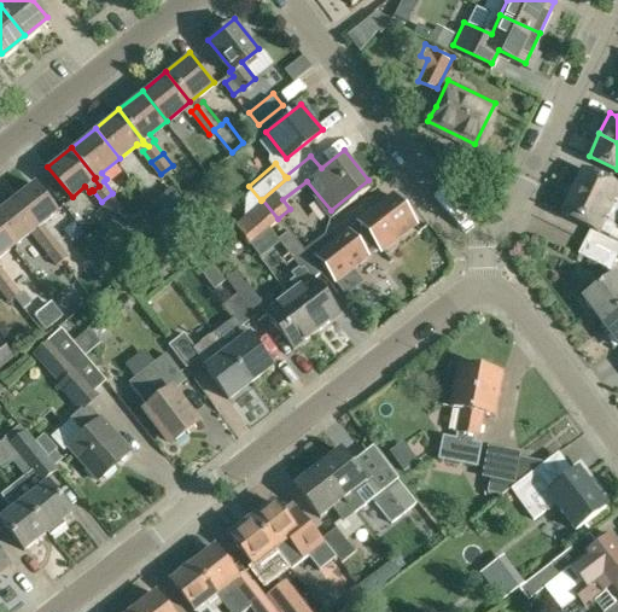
[(617,182),(583,165),(572,187),(617,210),(617,196),(613,194),(617,182)]
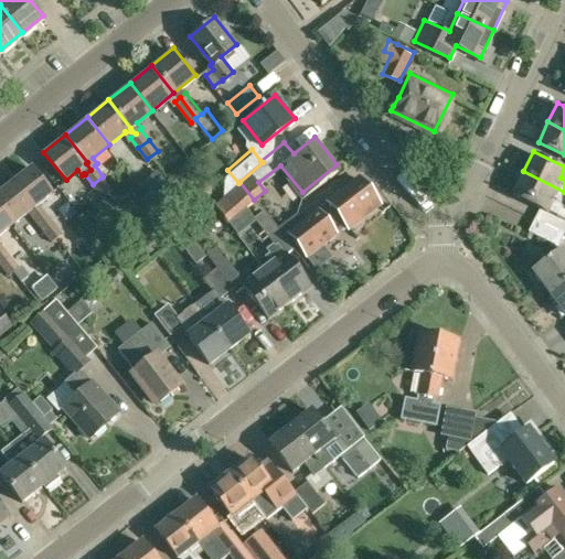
[(32,164),(12,181),(32,207),(35,211),(32,214),(40,224),(42,227),(48,223),(50,226),(54,223),(50,216),(38,203),(53,191),(32,164)]
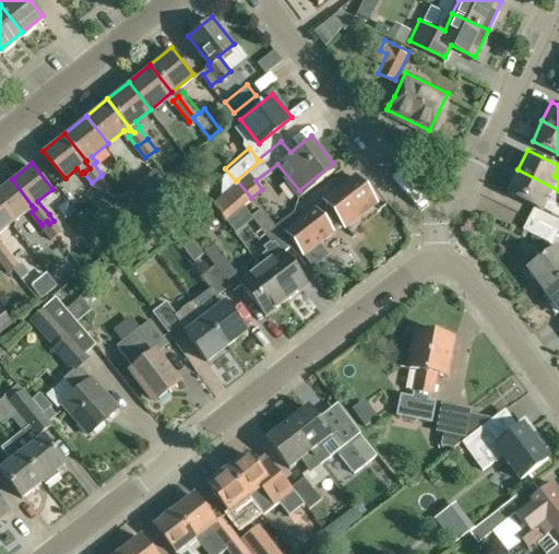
[(558,190),(518,169),(508,190),(539,205),(540,203),(551,209),(555,201),(558,203),(558,190)]
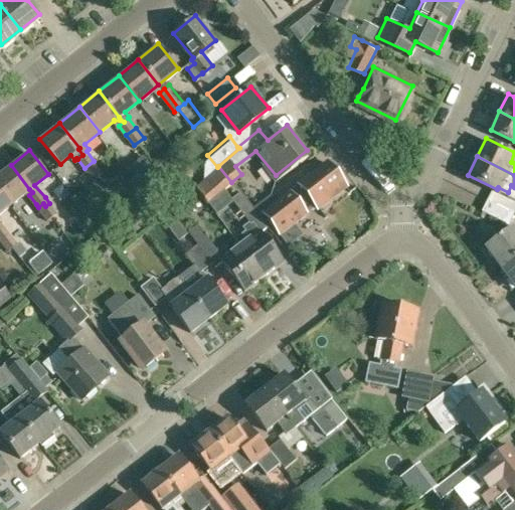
[(272,192),(253,205),(260,213),(263,211),(279,232),(308,210),(303,204),(311,198),(318,207),(346,185),(328,160),(299,182),(301,184),(293,190),(291,188),(277,199),(272,192)]
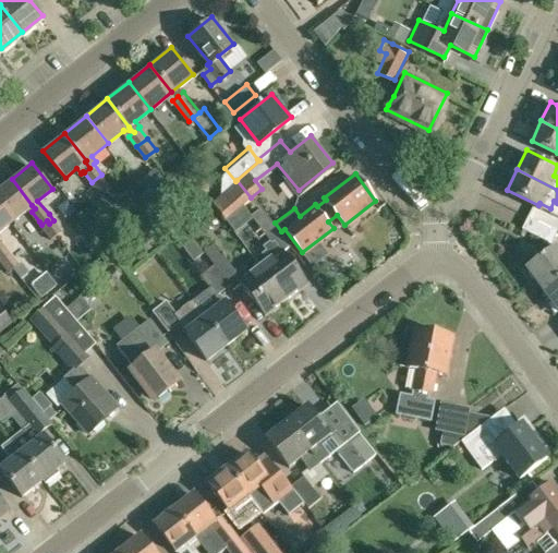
[(101,175),(92,182),(99,192),(109,184),(101,175)]
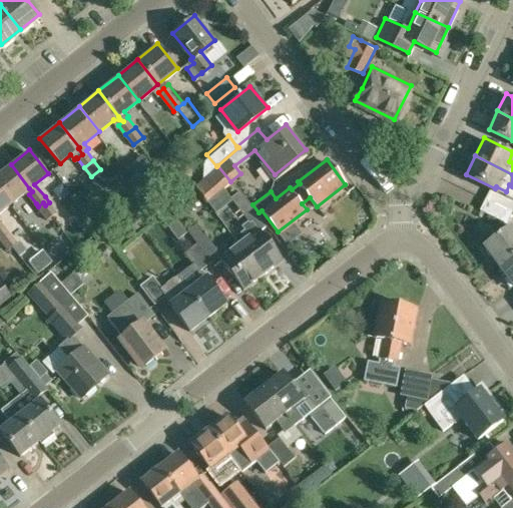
[(11,164),(0,172),(0,188),(11,202),(26,190),(29,194),(32,191),(29,188),(11,164)]
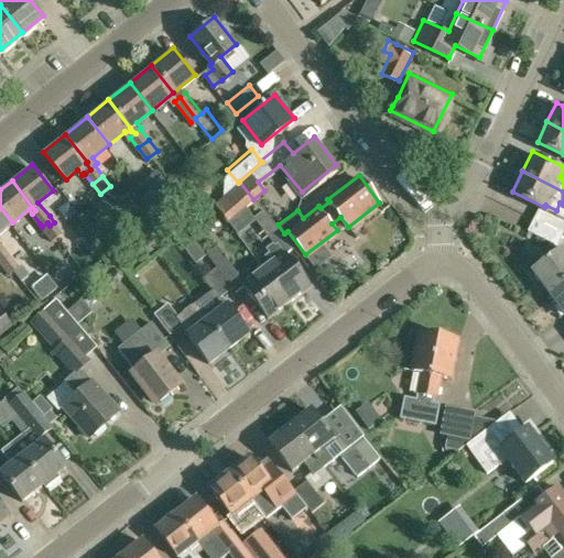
[(239,182),(238,183),(214,201),(227,219),(253,199),(239,182)]
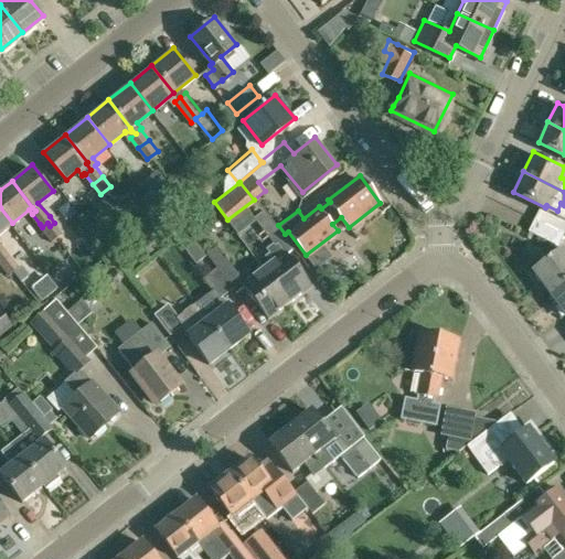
[(119,206),(116,202),(102,194),(96,205),(114,215),(119,206)]
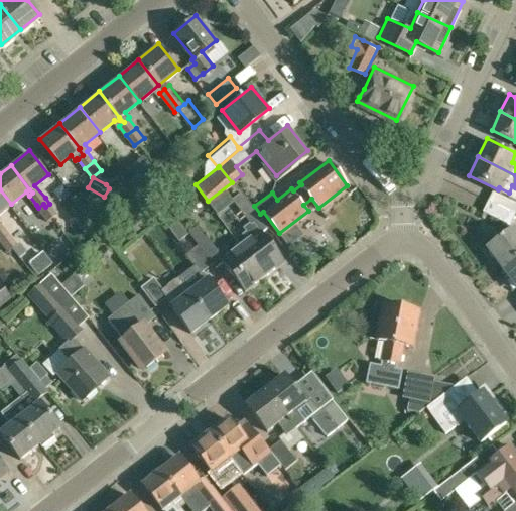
[(0,238),(5,235),(7,238),(11,235),(6,229),(0,221),(0,213),(11,204),(0,189),(0,238)]
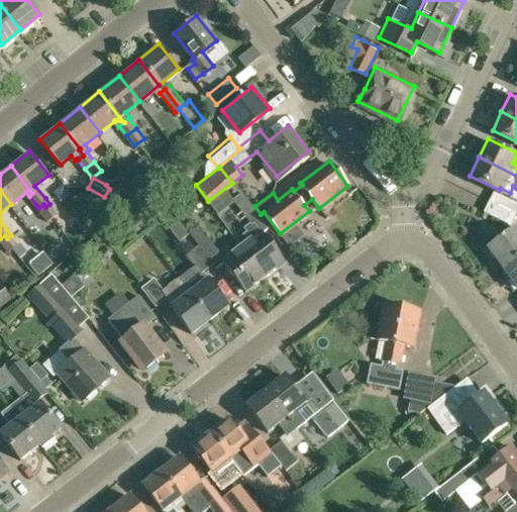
[(261,214),(254,206),(242,190),(232,197),(245,215),(255,208),(269,225),(261,214)]
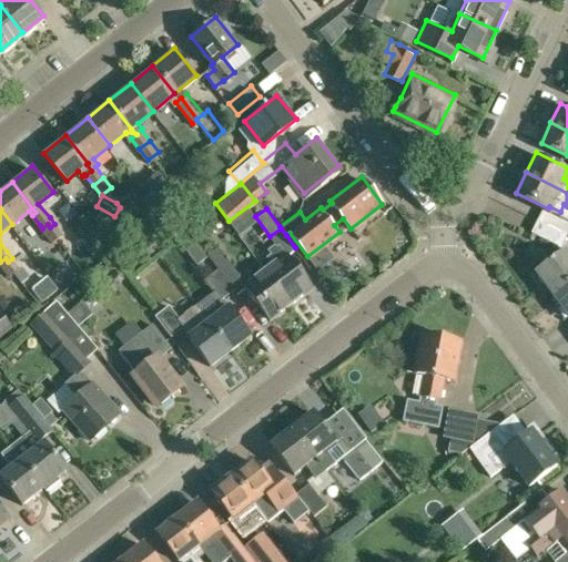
[(560,244),(567,231),(563,228),(563,231),(537,218),(530,230),(560,244)]
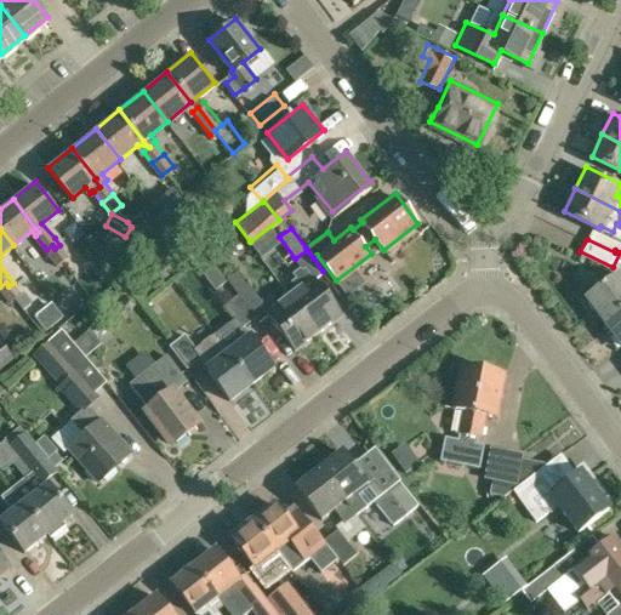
[(52,245),(46,250),(56,262),(67,254),(60,245),(55,249),(52,245)]
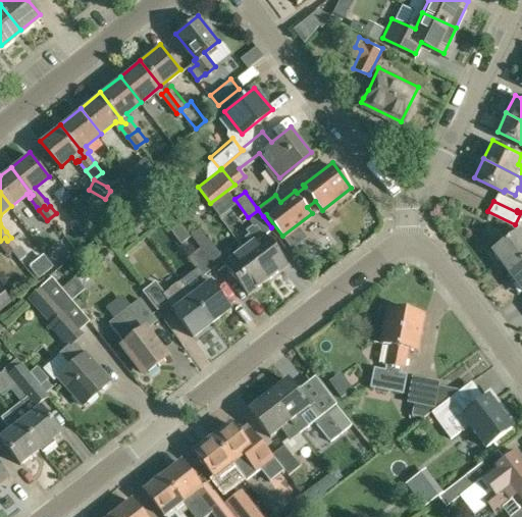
[(91,239),(76,221),(65,230),(80,248),(91,239)]
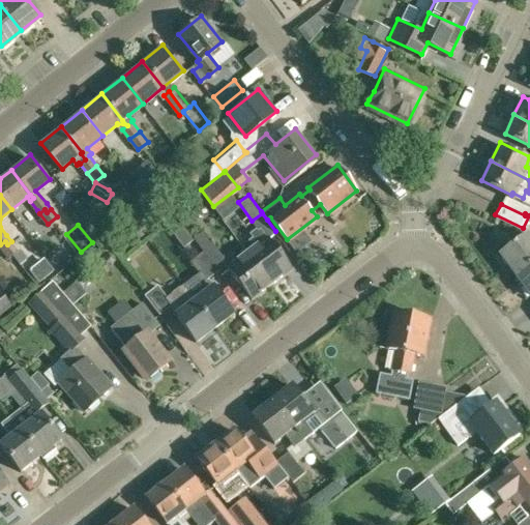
[(204,249),(208,254),(217,246),(203,228),(194,236),(203,249),(204,249)]
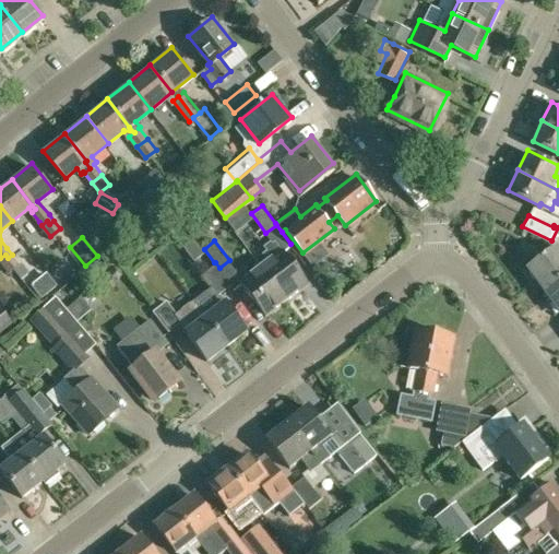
[(273,257),(262,264),(286,297),(307,282),(283,249),(280,250),(272,240),(264,246),(273,257)]
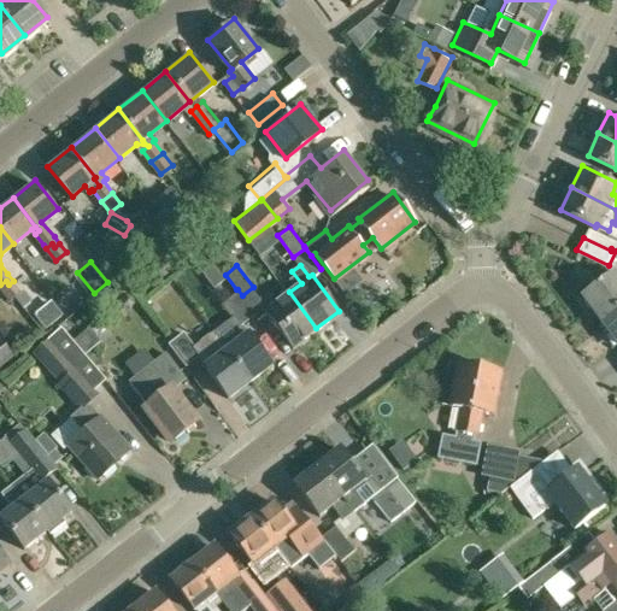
[(599,318),(616,304),(616,275),(612,269),(580,293),(599,318)]
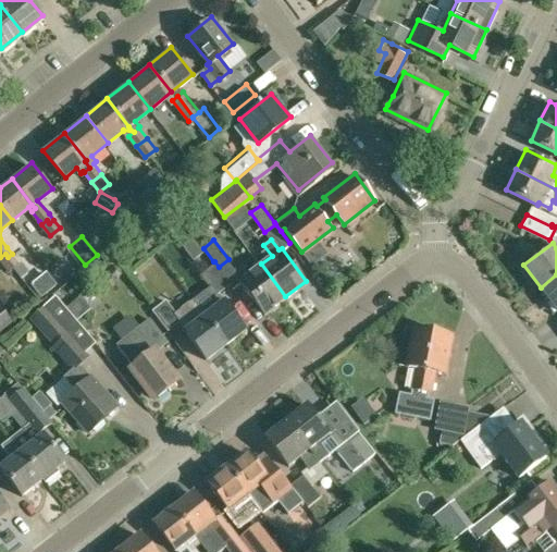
[(5,254),(0,257),(9,269),(19,261),(12,254),(8,257),(5,254)]
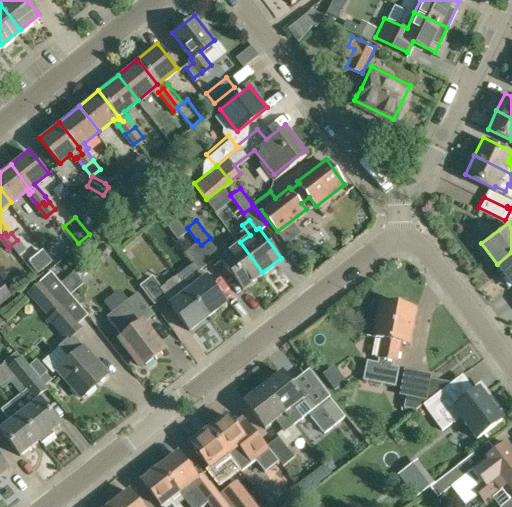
[(75,245),(67,235),(48,249),(56,259),(75,245)]
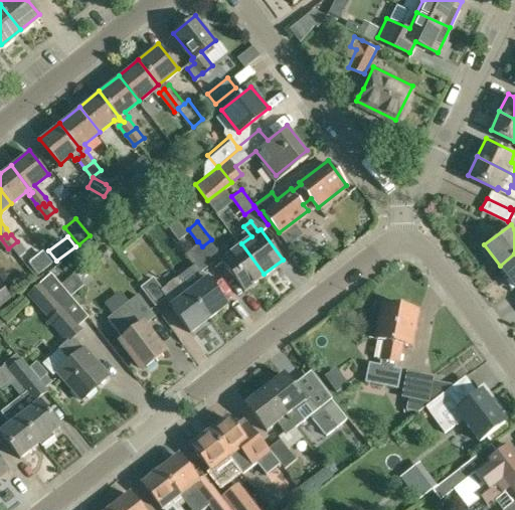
[(197,241),(184,251),(193,263),(199,271),(201,270),(212,261),(201,246),(202,246),(198,241),(197,241)]
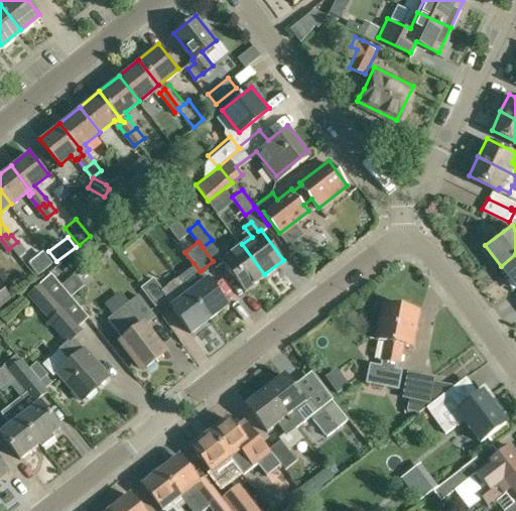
[(264,274),(242,244),(231,252),(224,242),(217,247),(225,257),(222,259),(245,289),(264,274)]
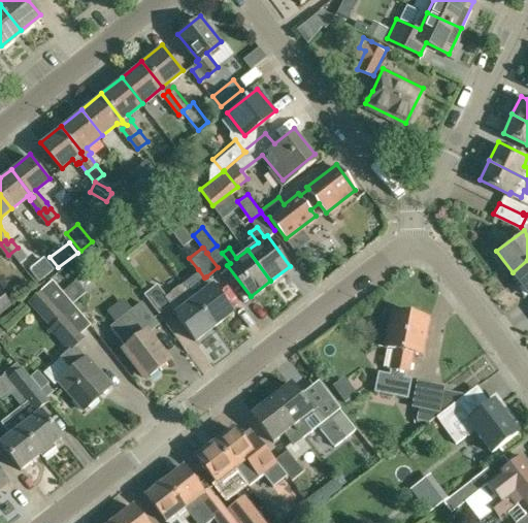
[(527,260),(513,272),(527,293),(527,292),(527,260)]
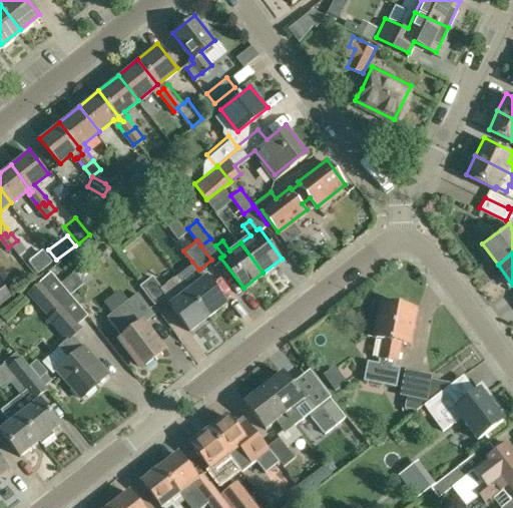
[(49,272),(27,292),(50,317),(49,318),(67,337),(58,346),(69,358),(58,369),(83,396),(108,372),(83,345),(72,334),(80,326),(75,320),(85,311),(66,290),(49,272)]
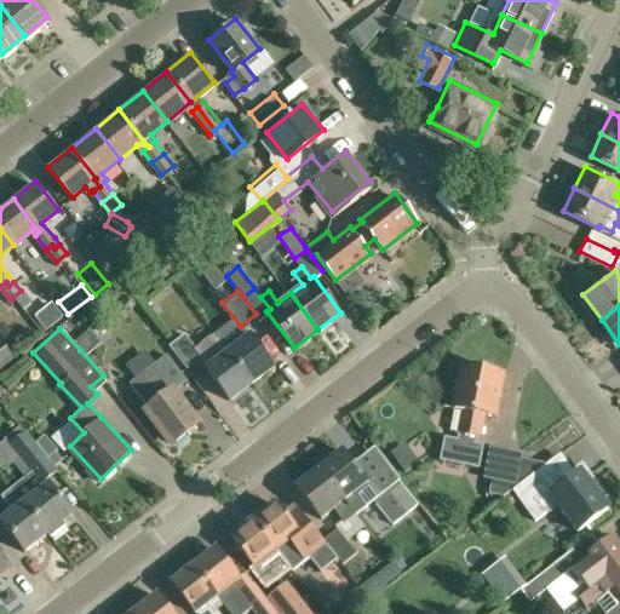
[(227,345),(214,330),(195,344),(184,331),(170,342),(187,365),(197,355),(229,396),(252,379),(227,345)]
